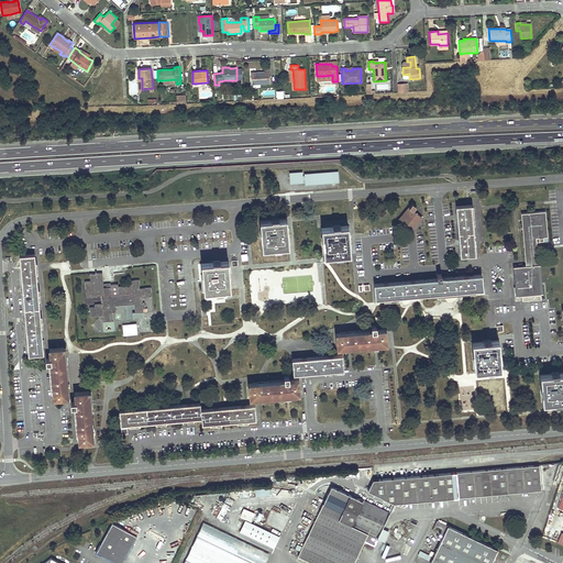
[(256,73),(251,73),(252,85),(253,85),(269,84),(271,84),(271,70),(265,70),(265,73),(264,73),(256,73)]
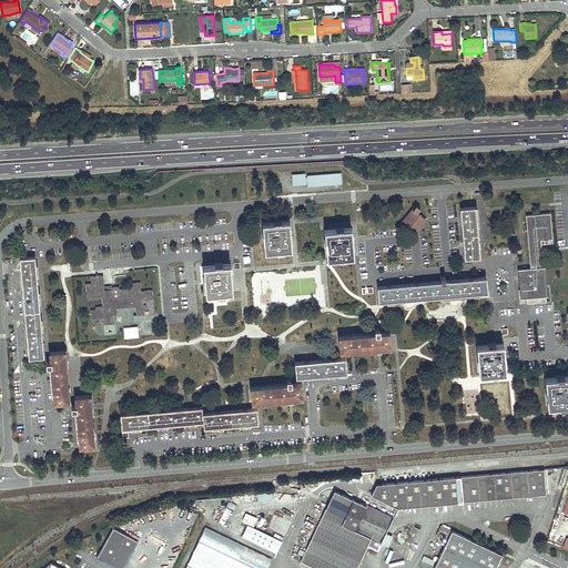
[(143,84),(143,79),(140,79),(141,93),(154,92),(154,89),(143,90),(143,84)]
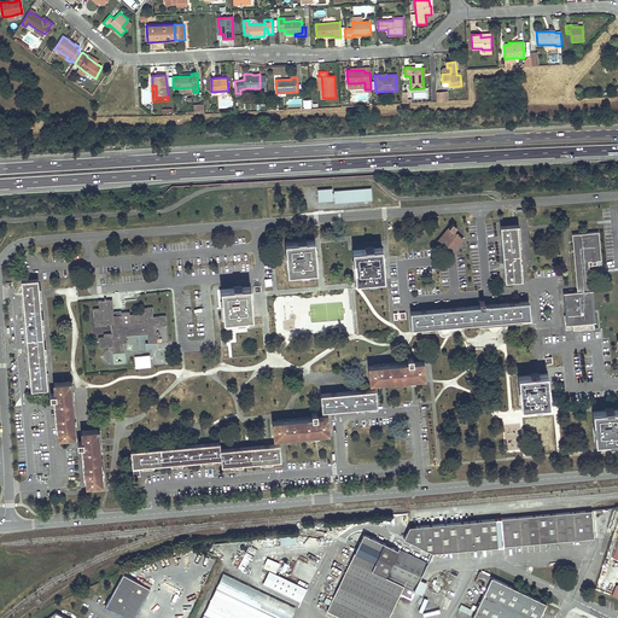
[(318,190),(319,202),(333,200),(332,188),(318,190)]
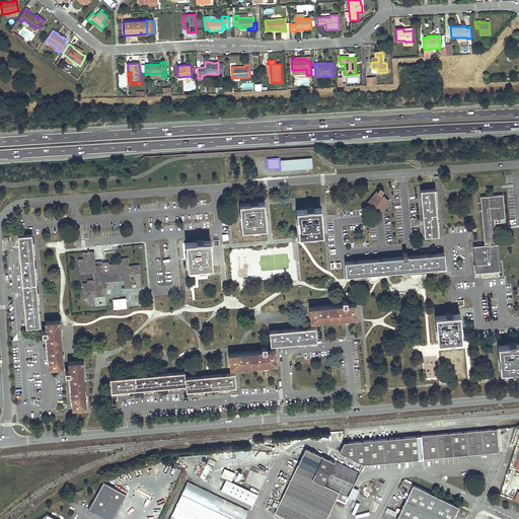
[(312,168),(311,163),(311,158),(281,160),(282,170),(312,168)]
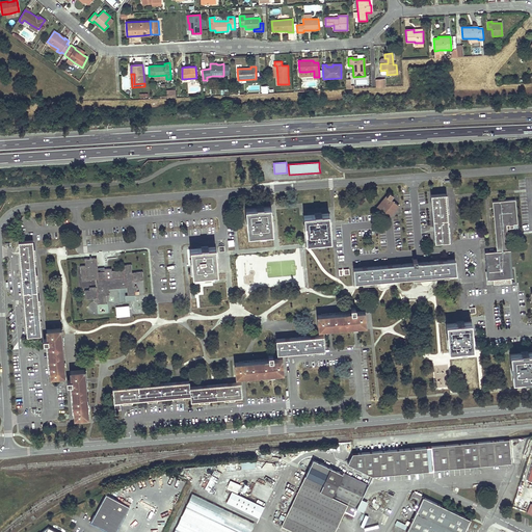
[(391,198),(392,197),(394,195),(390,192),(377,207),(390,217),(399,206),(391,198)]
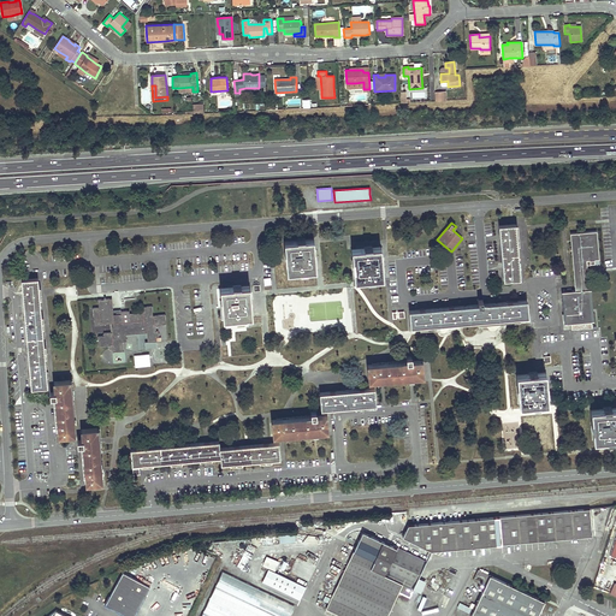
[(520,278),(519,267),(516,268),(516,264),(519,264),(516,238),(514,238),(514,235),(516,235),(515,224),(499,225),(501,236),(502,236),(502,238),(501,238),(502,265),(504,265),(504,267),(503,267),(503,279),(511,279),(520,278)]
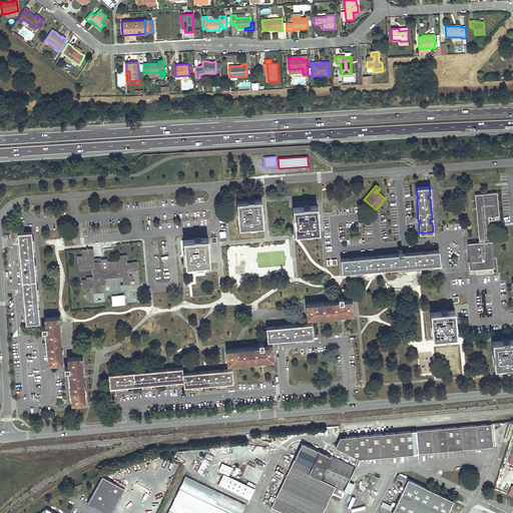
[(479,228),(480,241),(490,240),(488,216),(497,215),(495,192),(476,194),(479,228)]
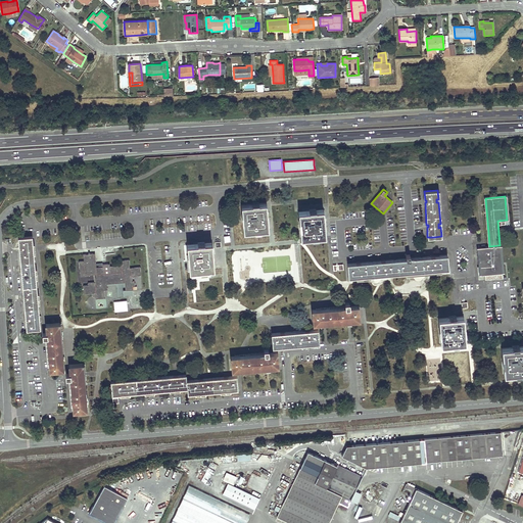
[(269,229),(268,224),(268,220),(266,220),(265,216),(264,216),(264,212),(267,212),(266,202),(241,205),(242,214),(244,214),(244,218),(244,222),(243,222),(244,231),(269,229)]
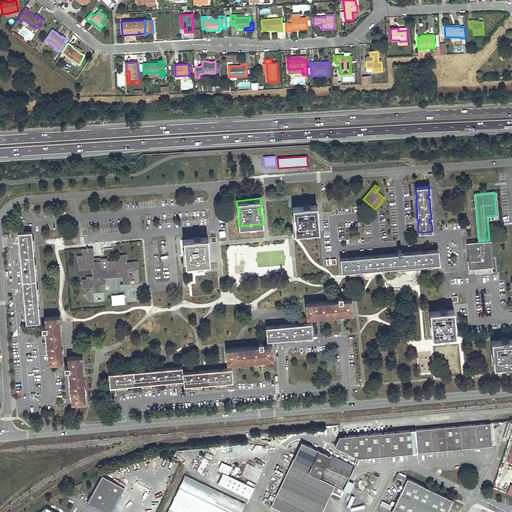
[(318,222),(316,222),(315,217),(314,214),(317,214),(316,205),(292,207),(293,216),(295,216),(295,220),(296,224),(294,224),(295,233),(307,232),(319,231),(318,222)]
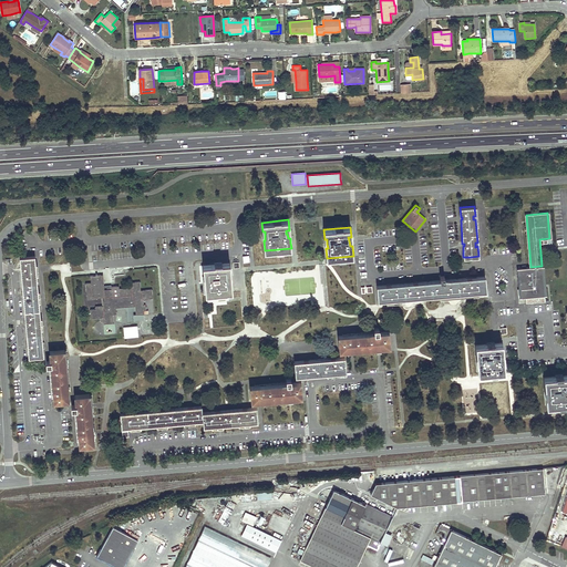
[(29,358),(37,357),(44,357),(43,347),(40,347),(40,343),(43,343),(41,323),(38,323),(38,320),(41,320),(39,297),(35,297),(35,294),(39,294),(37,270),(33,270),(33,266),(35,266),(35,256),(20,257),(21,268),(22,267),(22,269),(21,269),(23,295),(24,295),(26,296),(23,296),(26,321),(28,321),(28,322),(26,323),(28,343),(30,343),(30,346),(28,346),(29,358)]
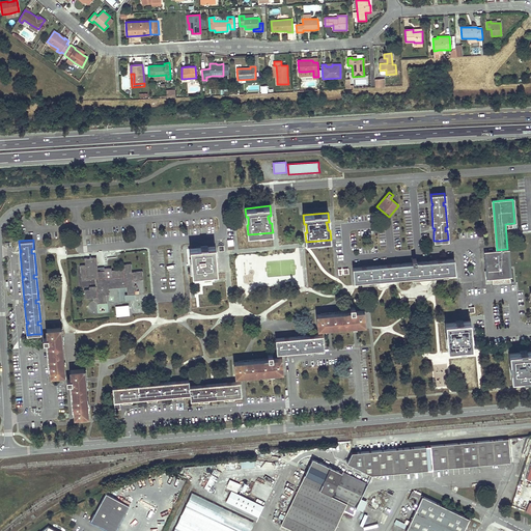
[(190,266),(191,275),(196,275),(196,280),(207,279),(207,274),(214,273),(218,273),(216,259),(214,259),(213,256),(216,256),(215,246),(189,248),(190,261),(191,261),(192,266),(190,266)]
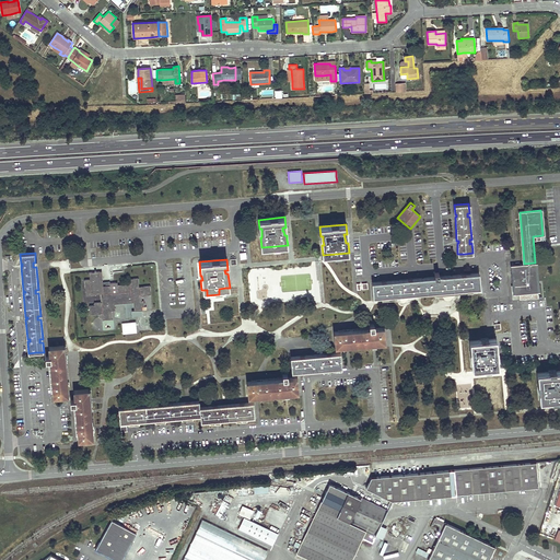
[(518,263),(517,263),(515,263),(516,265),(515,265),(512,265),(513,269),(511,269),(512,286),(514,286),(514,293),(520,292),(538,291),(537,284),(537,281),(535,263),(524,264),(523,264),(520,265),(518,263)]
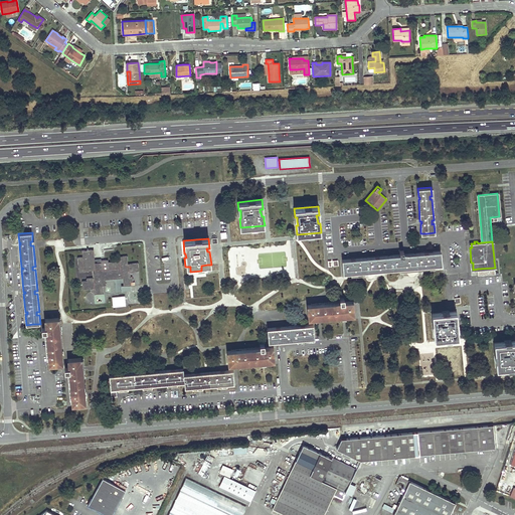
[(108,260),(101,261),(101,263),(95,264),(95,260),(94,250),(94,249),(89,249),(89,248),(87,248),(87,249),(81,250),(82,256),(78,258),(79,272),(93,271),(94,278),(87,279),(87,281),(82,281),(82,290),(95,289),(95,294),(103,293),(102,286),(106,285),(105,282),(105,279),(114,279),(123,278),(124,282),(124,286),(131,285),(130,282),(133,282),(132,277),(130,277),(129,272),(139,271),(138,263),(128,264),(127,255),(119,256),(119,261),(108,262),(108,260)]
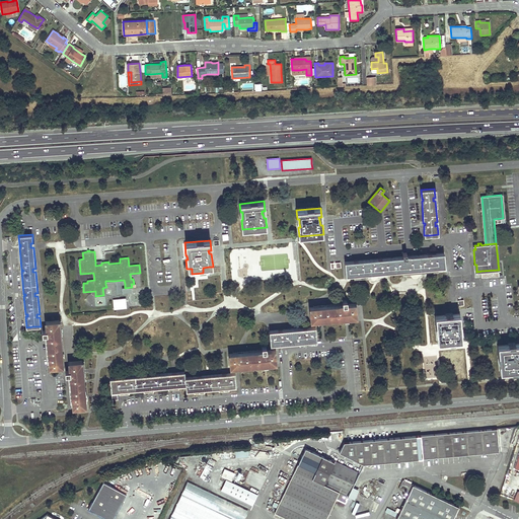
[(358,261),(358,262),(358,263),(356,263),(356,261),(345,262),(346,276),(354,275),(367,274),(379,273),(383,273),(402,271),(437,268),(445,267),(444,253),(432,254),(432,255),(430,256),(430,254),(406,256),(406,252),(402,252),(403,256),(382,258),(382,261),(380,261),(379,258),(358,261)]
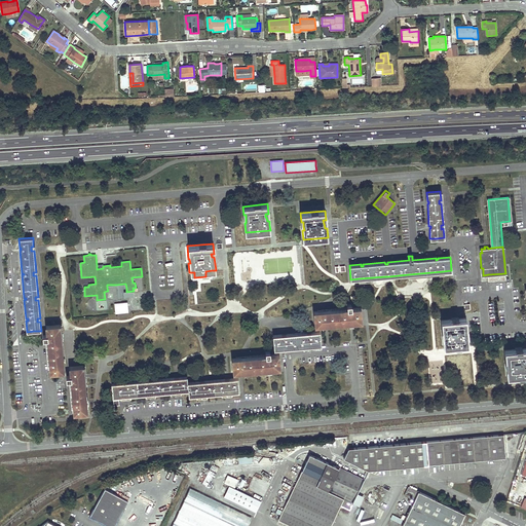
[(116,285),(107,285),(107,288),(116,287),(117,298),(124,298),(123,288),(126,288),(125,284),(116,285)]
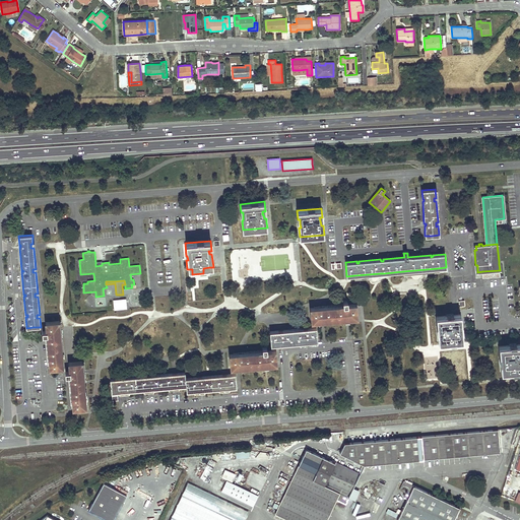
[(126,298),(113,299),(114,310),(127,308),(126,298)]
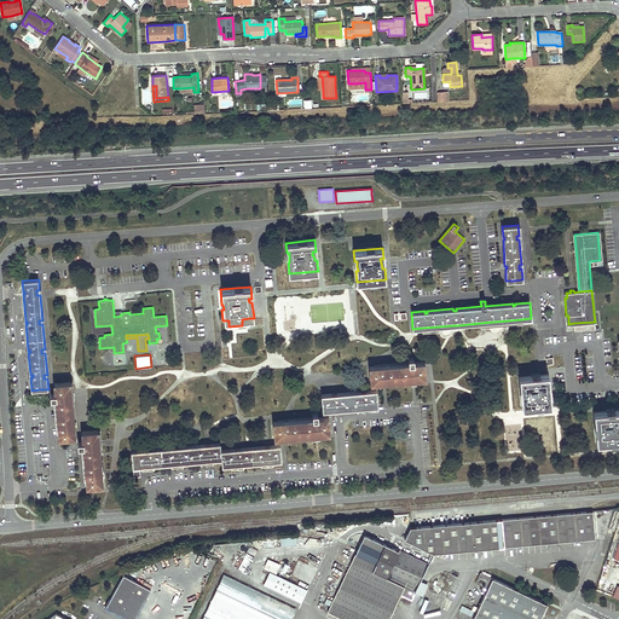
[(414,364),(414,362),(414,359),(409,359),(409,364),(385,366),(385,368),(382,368),(381,366),(369,368),(371,383),(381,382),(386,382),(397,381),(405,381),(426,379),(424,363),(414,364)]
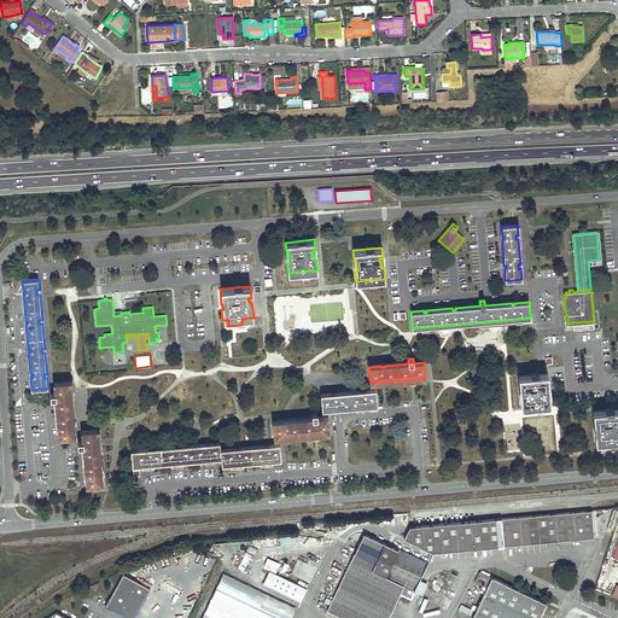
[(549,400),(549,394),(546,395),(546,389),(544,385),(548,385),(548,374),(519,377),(519,388),(522,388),(522,392),(522,397),(520,397),(520,407),(549,404),(549,400)]
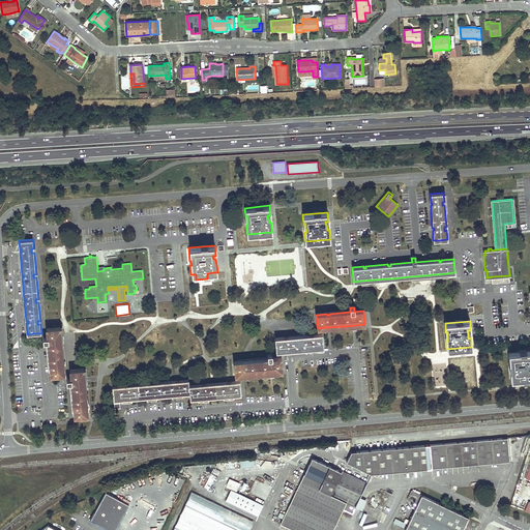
[(52,362),(52,363),(52,364),(50,364),(51,376),(64,375),(64,365),(63,361),(62,345),(60,327),(47,328),(48,337),(43,339),(43,342),(48,342),(50,362),(52,362)]
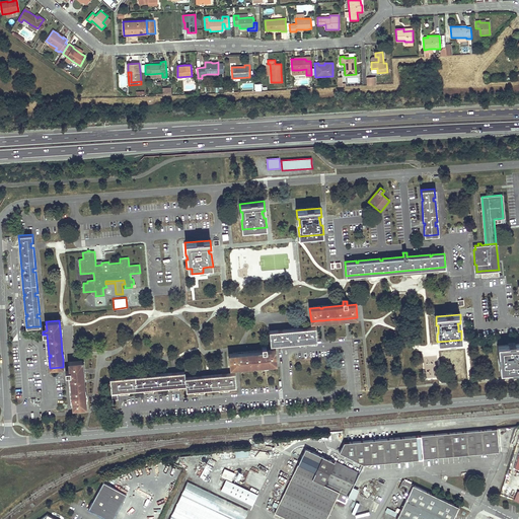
[(271,345),(275,345),(279,344),(279,342),(283,342),(283,344),(293,343),(304,342),(304,340),(307,340),(307,342),(316,341),(315,327),(306,327),(306,329),(305,329),(304,328),(282,330),(282,332),(280,332),(280,330),(270,331),(271,345)]
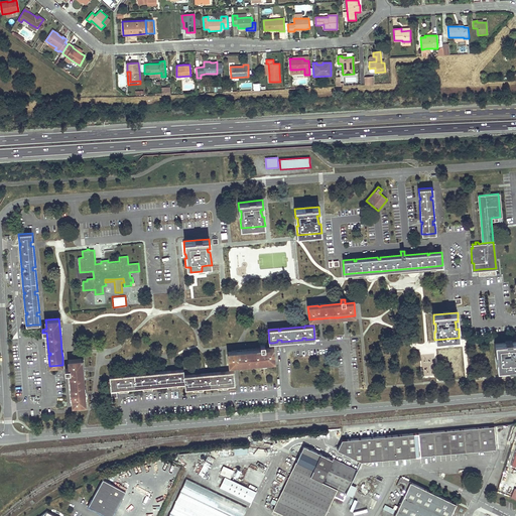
[(497,369),(509,368),(515,367),(515,342),(510,343),(495,344),(496,353),(498,353),(498,357),(498,360),(496,360),(497,369)]
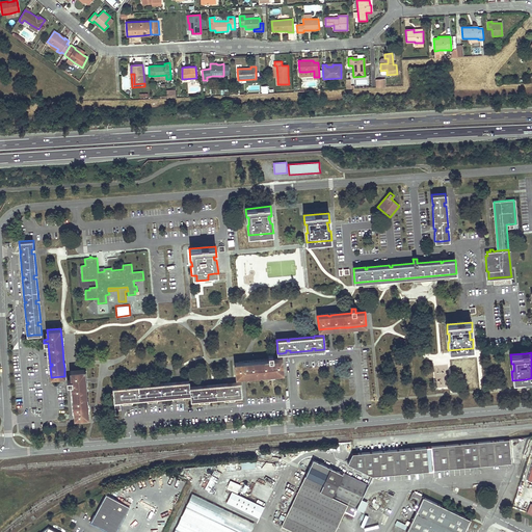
[(246,365),(245,363),(245,362),(235,363),(236,377),(245,376),(249,376),(260,375),(265,375),(284,373),(283,358),(273,360),(272,355),(268,356),(269,360),(247,362),(247,364),(246,365)]
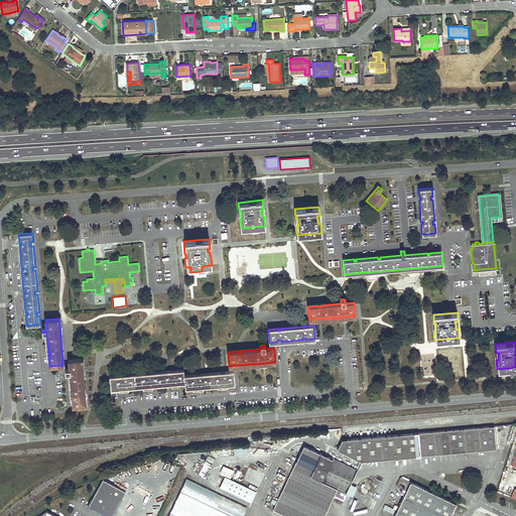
[(74,395),(72,395),(73,406),(86,404),(85,396),(85,392),(84,376),(82,359),(69,360),(69,369),(66,369),(66,373),(70,373),(72,393),(73,393),(74,395)]
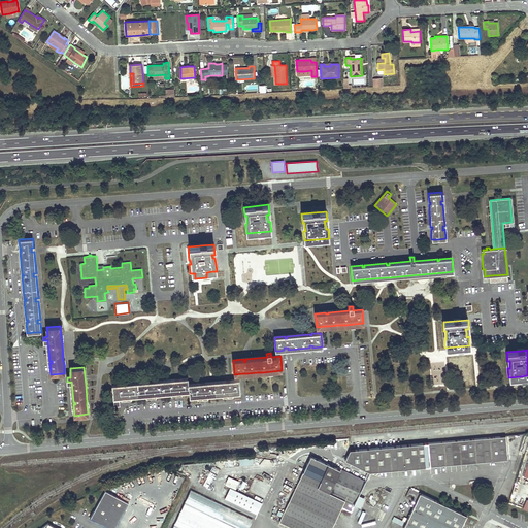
[(113,399),(120,398),(126,397),(126,396),(130,395),(130,397),(152,395),(152,393),(155,393),(155,395),(176,393),(176,391),(179,391),(179,393),(190,392),(190,398),(203,397),(202,394),(205,394),(205,396),(228,395),(227,392),(230,392),(231,394),(240,394),(239,380),(230,381),(230,383),(228,383),(228,381),(204,383),(204,385),(203,385),(203,383),(189,384),(188,378),(178,378),(178,381),(177,382),(176,380),(154,382),(154,384),(152,384),(152,382),(129,384),(129,386),(128,386),(126,384),(112,385),(113,399)]
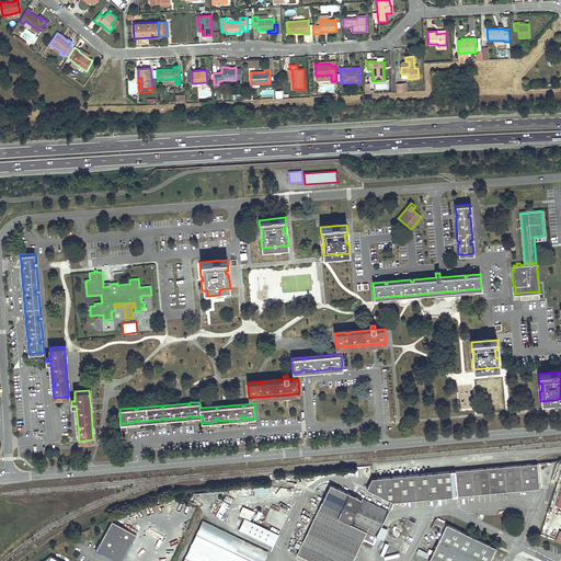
[(366,489),(379,495),(392,501),(539,488),(537,464),(371,478),(366,489)]
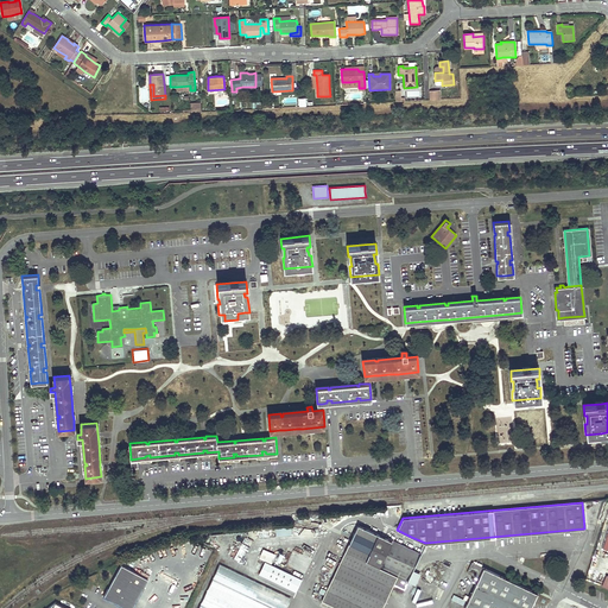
[(352,538),(344,551),(407,581),(412,570),(417,562),(420,553),(392,540),(392,542),(358,525),(352,538)]
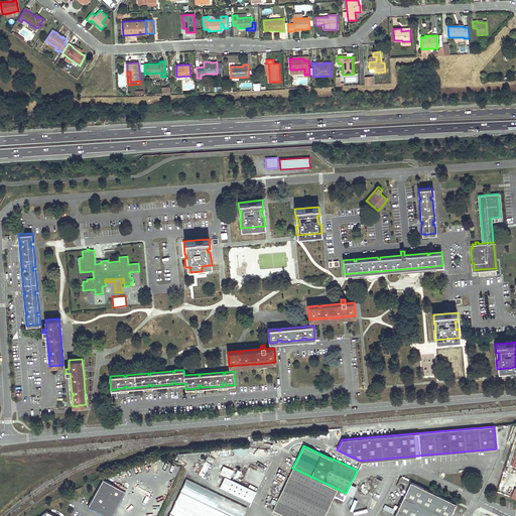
[(233,455),(247,455),(247,446),(233,446),(233,455)]
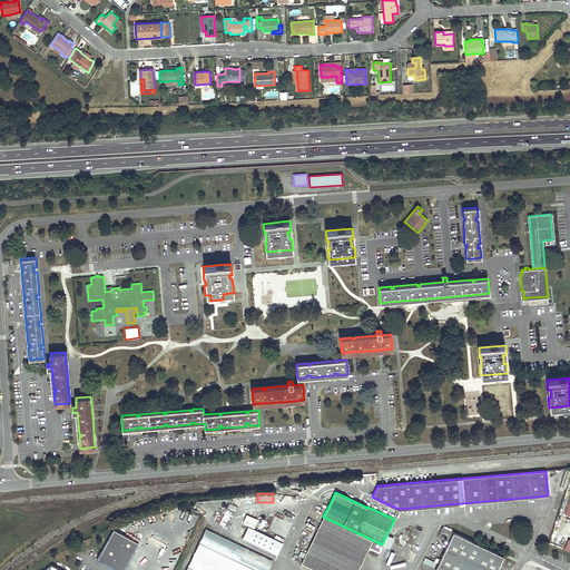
[(323,517),(301,563),(315,569),(357,569),(369,548),(379,552),(382,544),(323,517)]
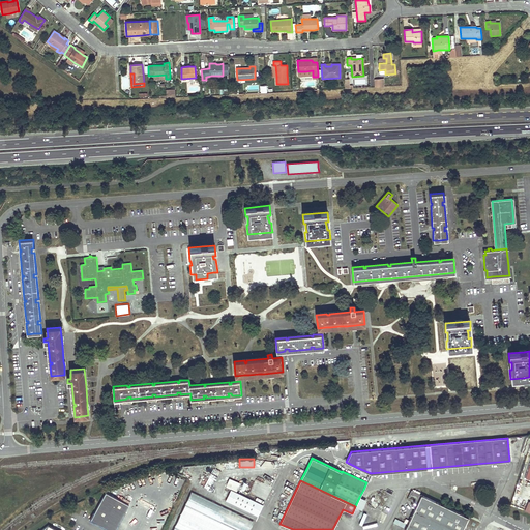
[(263,505),(231,489),(226,500),(258,516),(263,505)]
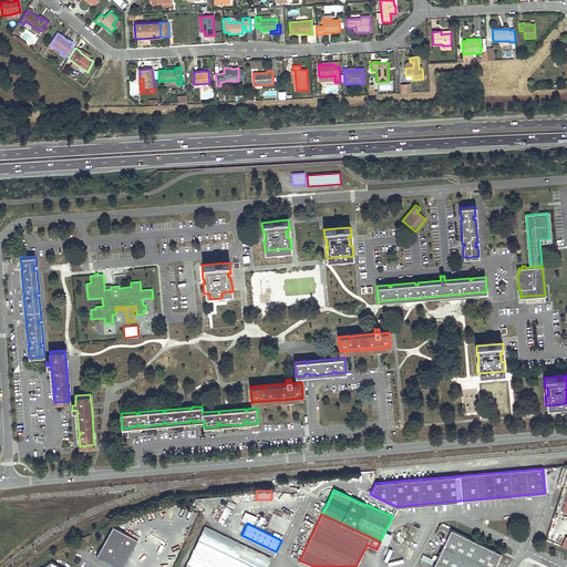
[(436,534),(441,537),(446,539),(442,549),(433,566),(494,566),(502,554),(451,529),(451,531),(441,525),(436,534)]
